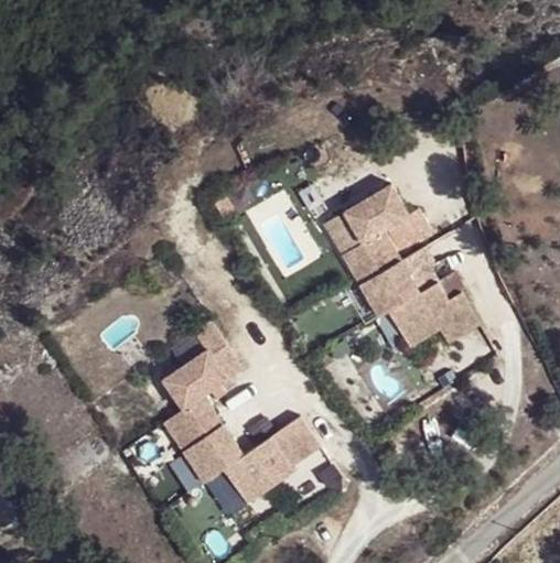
[(421,235),(400,202),(354,230),(375,264),(352,278),(390,340),(400,334),(421,370),(451,350),(461,363),(477,353),(493,343),(473,314),(459,322),(447,303),(433,311),(416,282),(402,291),(394,278),(408,269),(396,251),(421,235)]
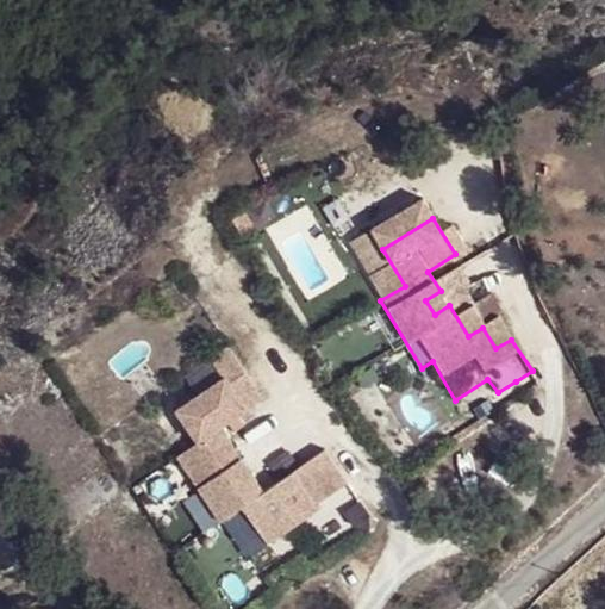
[(449,305),(441,291),(425,300),(435,315),(449,305)]
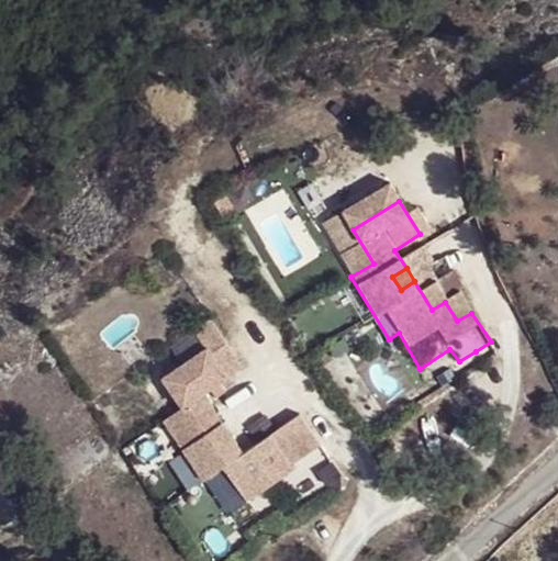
[(460,294),(445,302),(457,321),(471,313),(460,294)]
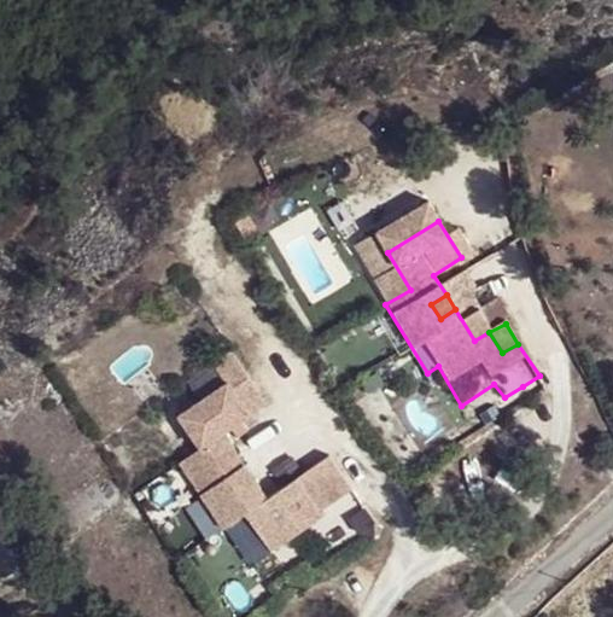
[(208,367),(221,385),(237,407),(256,391),(228,353),(208,367)]
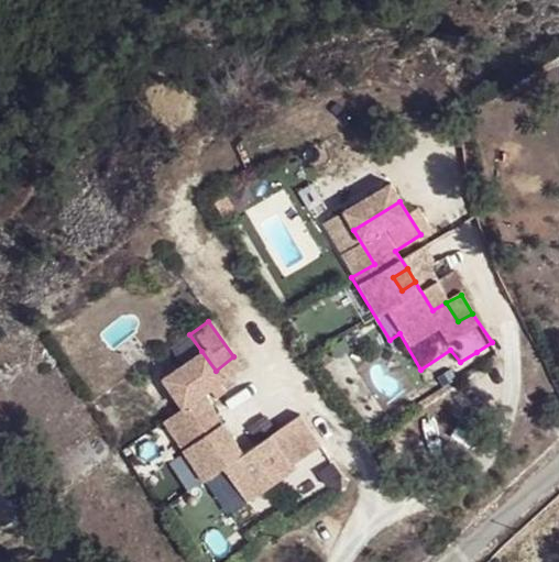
[(222,379),(216,371),(201,351),(161,381),(179,409),(163,421),(201,484),(219,473),(244,505),(275,485),(265,469),(282,456),(289,466),(318,445),(296,416),(243,454),(222,426),(210,432),(200,418),(212,410),(203,395),(222,379)]
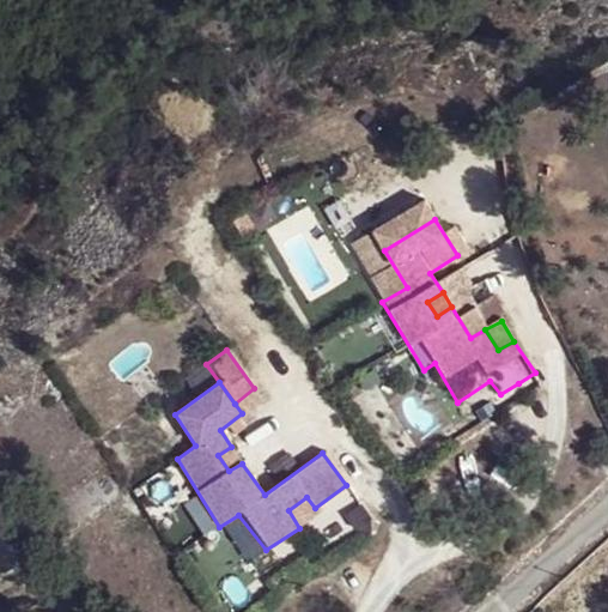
[(242,464),(231,447),(218,455),(229,471),(242,464)]
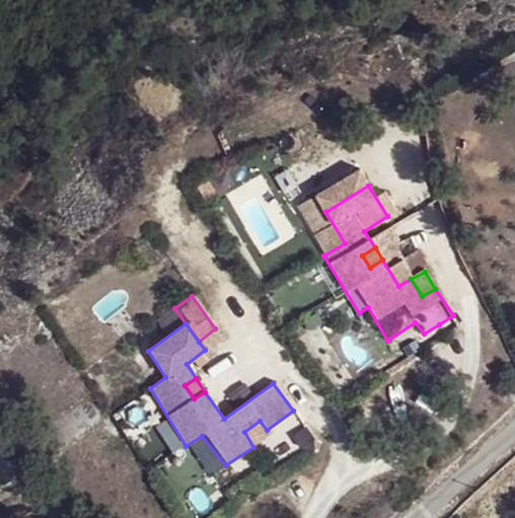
[(269,438),(267,430),(260,421),(244,432),(253,447),(269,438)]
